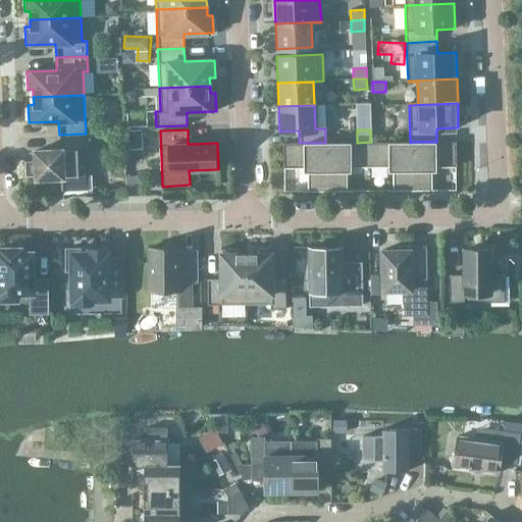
[(89,190),(87,134),(86,134),(59,135),(60,149),(35,150),(36,161),(28,162),(28,174),(36,174),(36,176),(61,176),(61,191),(89,190)]
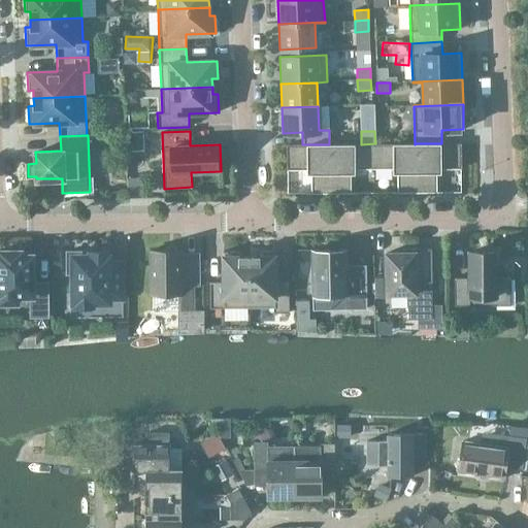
[(398,193),(417,193),(417,143),(415,144),(373,144),(373,169),(394,168),(397,172),(398,193)]
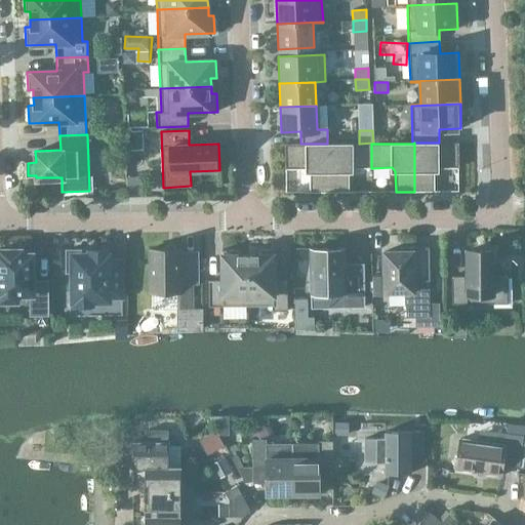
[(458,143),(439,143),(414,143),(414,192),(434,192),(434,171),(437,167),(458,167),(458,143)]
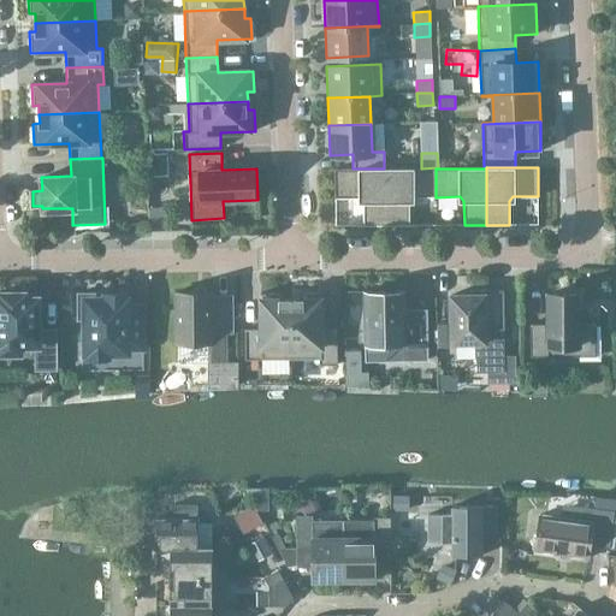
[(363,226),(386,226),(385,175),(385,169),(384,169),(353,169),(333,169),(335,197),(359,197),(363,202),(363,226)]
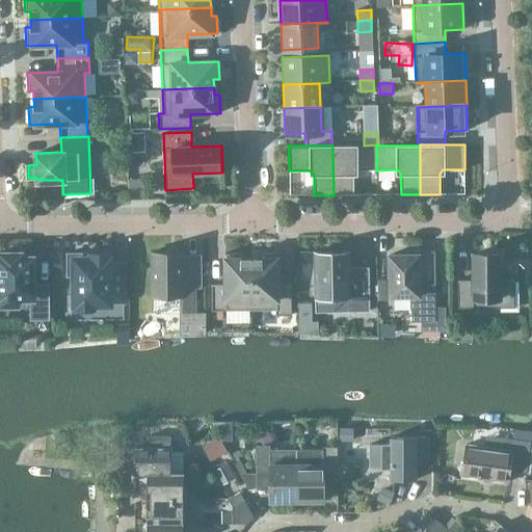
[(333,145),(333,151),(334,195),(352,194),(352,174),(356,170),(376,170),(376,145),(333,145)]
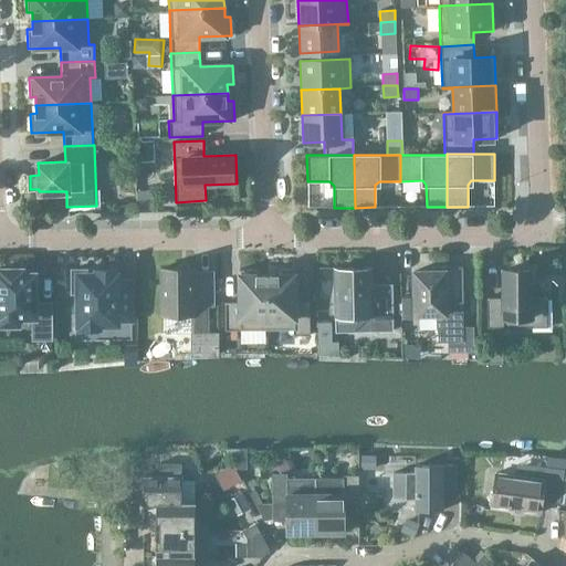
[(431,271),(413,272),(415,315),(437,314),(438,342),(448,342),(448,352),(474,350),(474,326),(462,326),(462,303),(463,303),(462,266),(431,266),(431,271)]
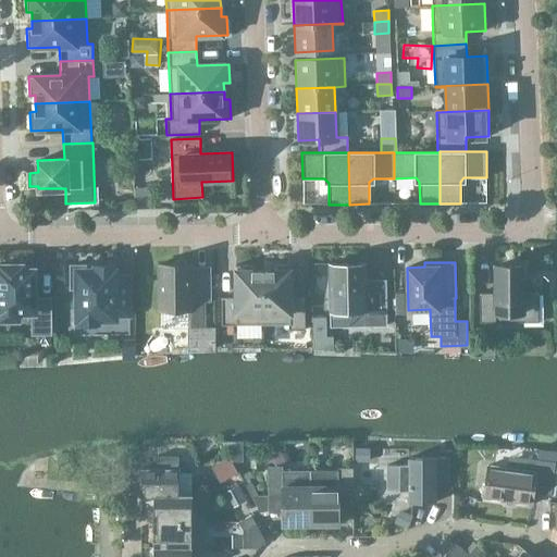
[(366,263),(329,264),(330,281),(330,295),(330,312),(331,312),(331,326),(364,325),(386,325),(385,291),(385,281),(373,281),(366,281),(366,263)]
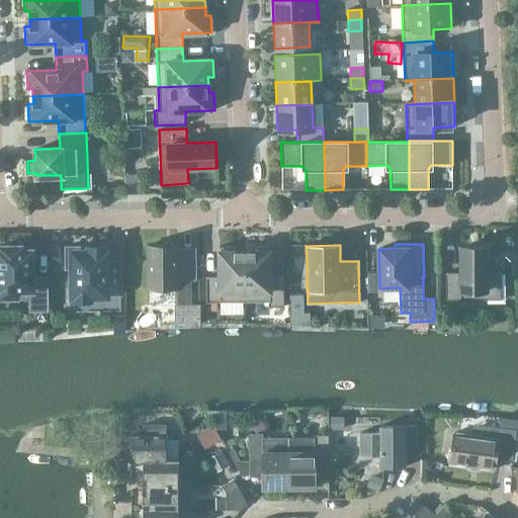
[(178,280),(177,246),(147,246),(147,289),(177,288),(177,305),(187,305),(190,305),(190,280),(178,280)]
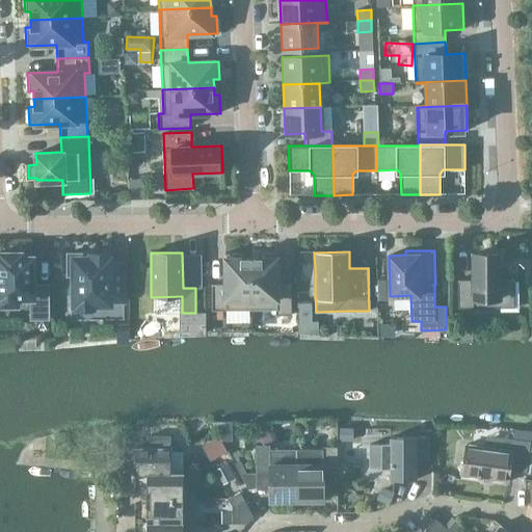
[(212,310),(251,310),(250,258),(243,259),(243,253),(224,253),(224,284),(211,284),(212,310)]
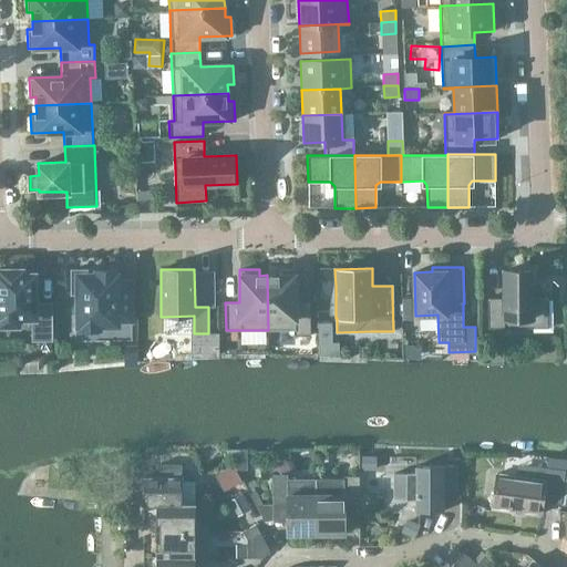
[(276,275),(267,275),(268,330),(294,330),(294,336),(310,336),(310,301),(295,301),(295,269),(276,269),(276,275)]
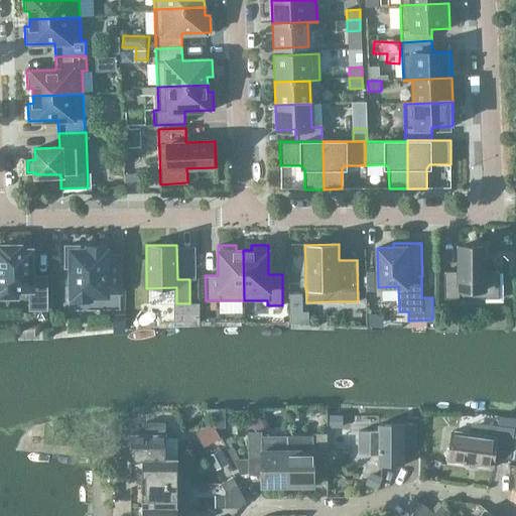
[(31,279),(30,250),(19,250),(19,246),(17,246),(15,246),(5,246),(3,246),(1,246),(1,250),(0,250),(0,289),(0,295),(15,295),(15,289),(29,289),(30,309),(46,309),(46,279),(31,279)]
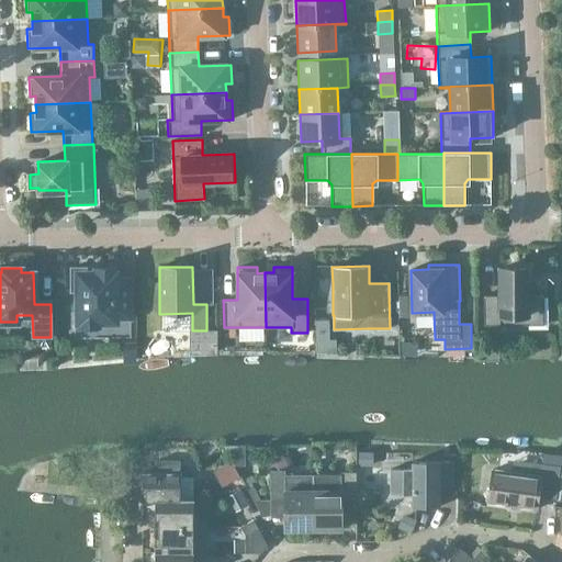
[(115,322),(115,319),(131,319),(131,277),(115,278),(115,273),(89,273),(89,268),(70,268),(71,291),(78,291),(78,322),(81,322),(81,327),(97,327),(97,322),(115,322)]
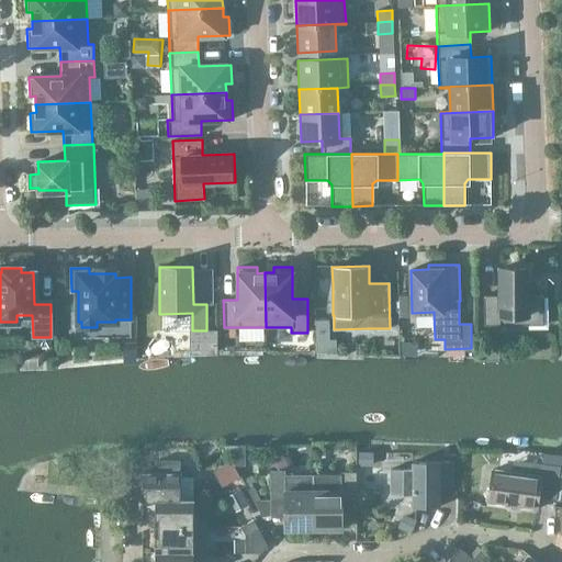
[(528,269),(498,269),(499,295),(483,295),(484,325),(543,325),(543,295),(528,295),(528,269)]
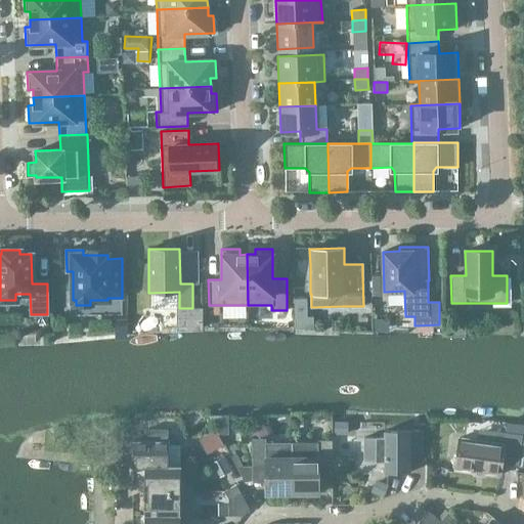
[(189,308),(179,308),(179,328),(202,326),(202,308),(192,308),(189,308)]
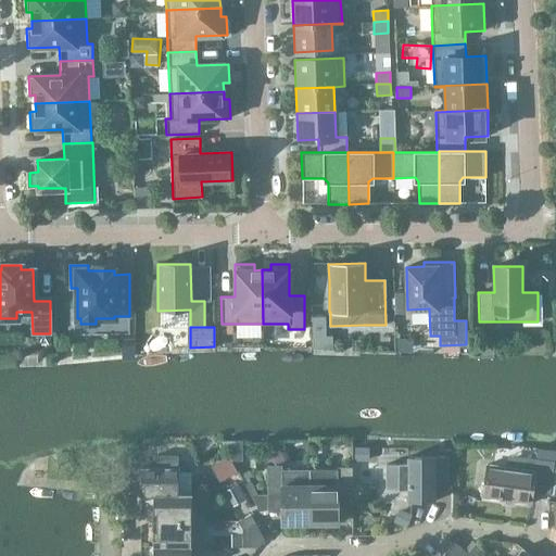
[(143,495),(153,495),(178,495),(178,494),(178,455),(155,455),(155,468),(140,468),(140,487),(143,487),(143,495)]
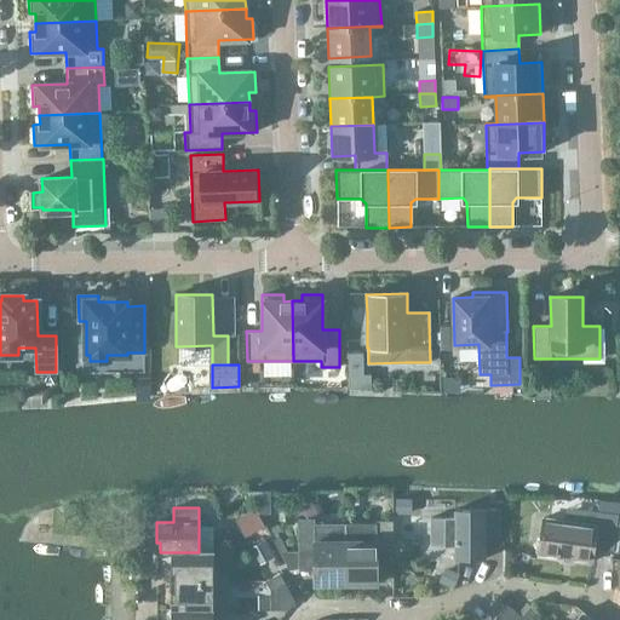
[(499,535),(499,510),(455,509),(455,517),(431,517),(431,545),(455,545),(454,560),(484,560),(484,535),(499,535)]
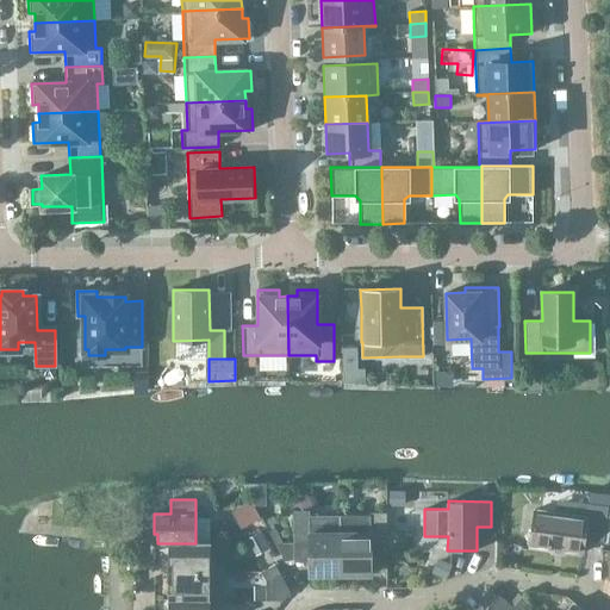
[(608,505),(587,503),(585,516),(534,510),(529,546),(583,553),(584,539),(603,541),(605,526),(608,505)]
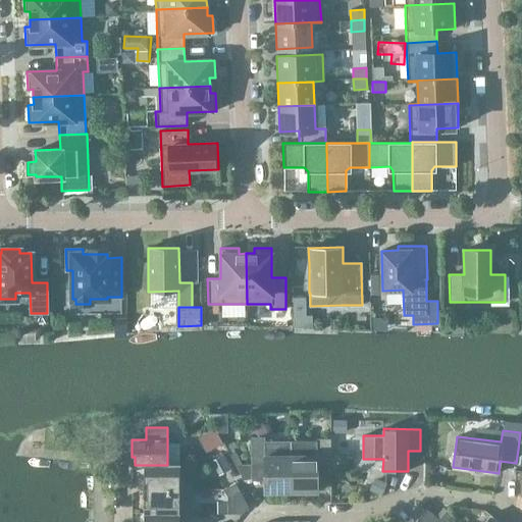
[(291,493),(291,455),(291,441),(265,441),(265,437),(251,437),(251,465),(236,465),(244,481),(251,480),(264,480),(264,493),(291,493)]
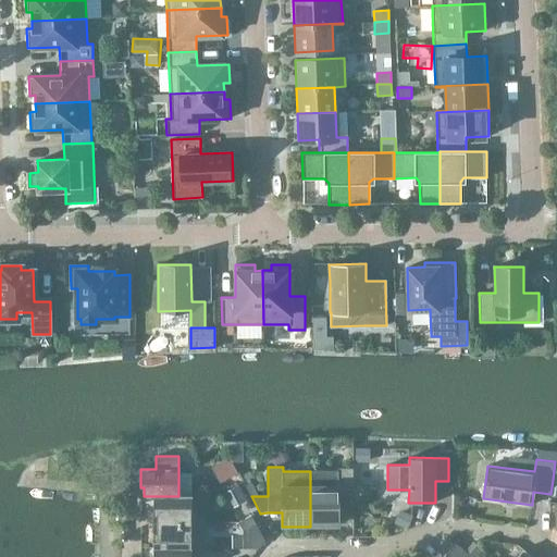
[(337,471),(310,471),(310,485),(310,527),(338,527),(338,496),(353,496),(353,469),(337,469),(337,471)]
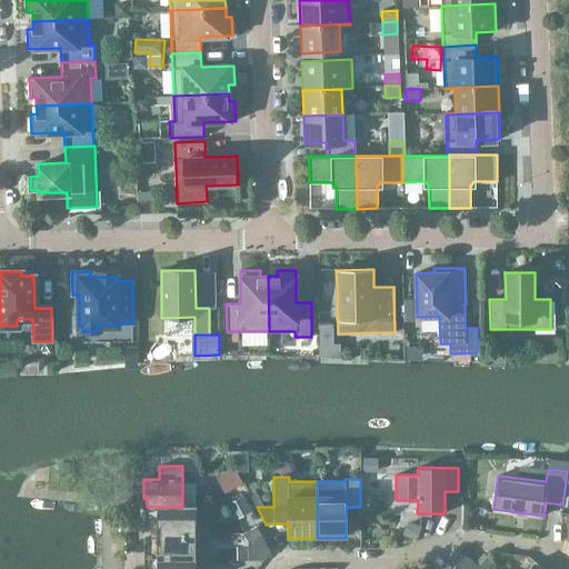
[(182,507),(157,507),(157,523),(160,523),(160,532),(209,533),(209,506),(182,506),(182,507)]
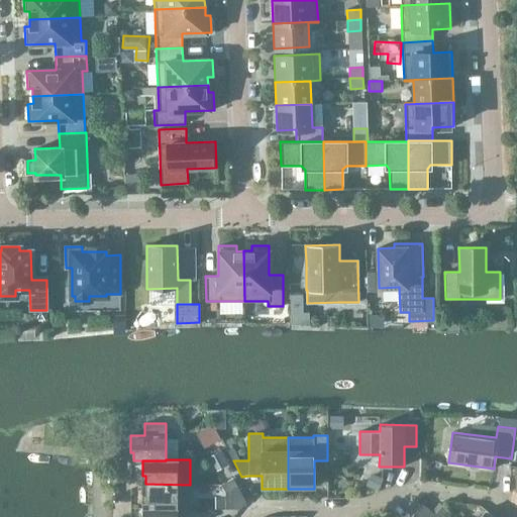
[(221,485),(225,493),(236,487),(232,479),(221,485)]
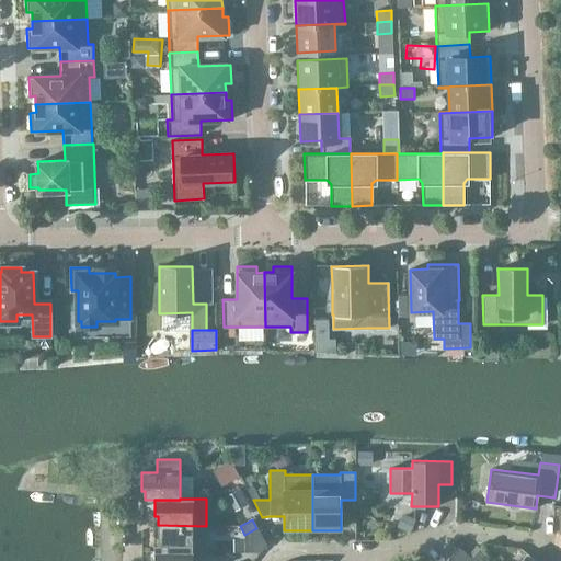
[(206,552),(206,526),(158,525),(158,535),(155,534),(155,551),(193,551),(206,552)]
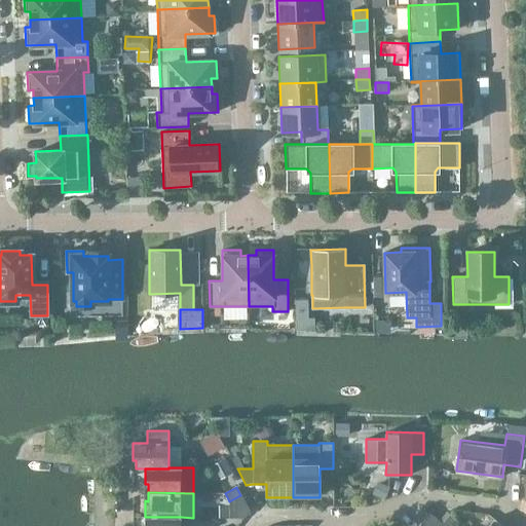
[(240,495),(229,501),(229,519),(245,519),(251,512),(240,495)]
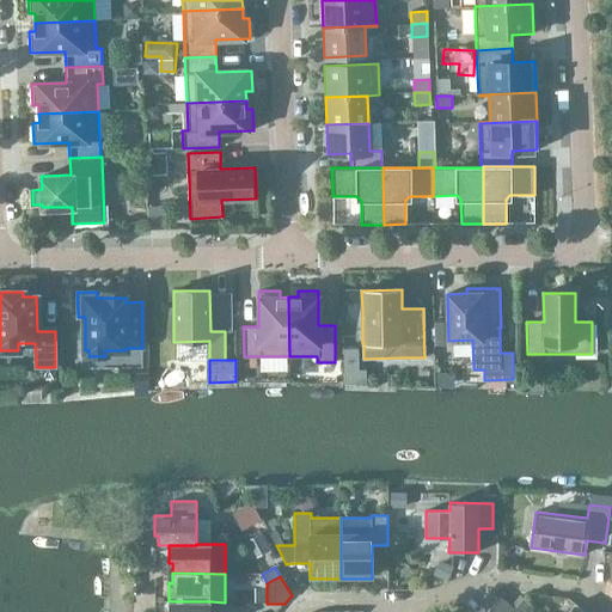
[(495,611),(525,611),(532,605),(524,598),(514,609),(500,597),(490,609),(495,611)]
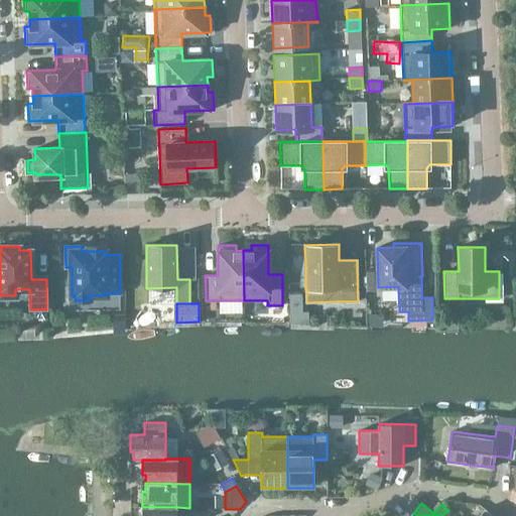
[(176,515),(177,507),(142,507),(142,515),(176,515)]
